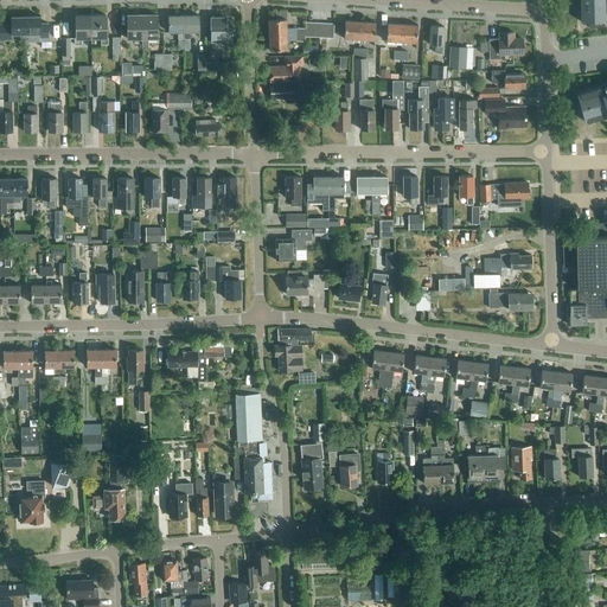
[(579,8),(579,23),(585,23),(589,27),(599,27),(600,23),(605,23),(605,13),(606,12),(606,7),(581,8),(579,8)]
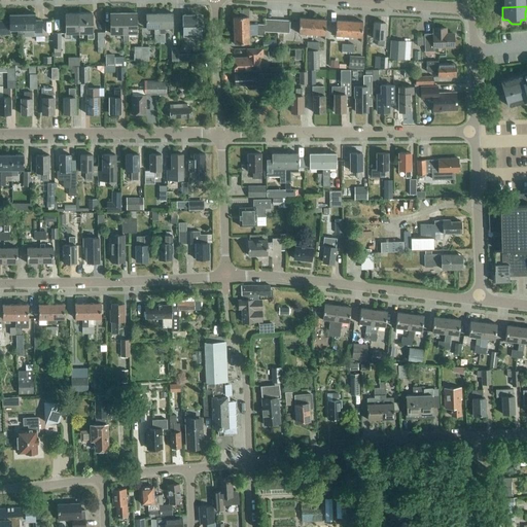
[(257,30),(265,31),(265,25),(257,25),(248,25),(248,10),(239,11),(239,18),(233,18),(233,31),(257,30)]
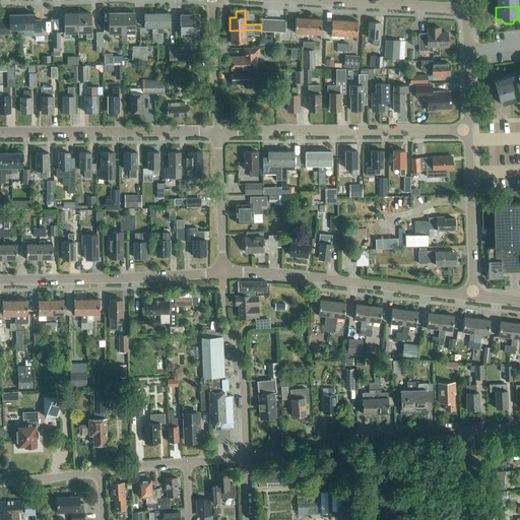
[(69,34),(77,33),(77,13),(64,14),(65,33),(64,33),(64,39),(69,39),(69,34)]
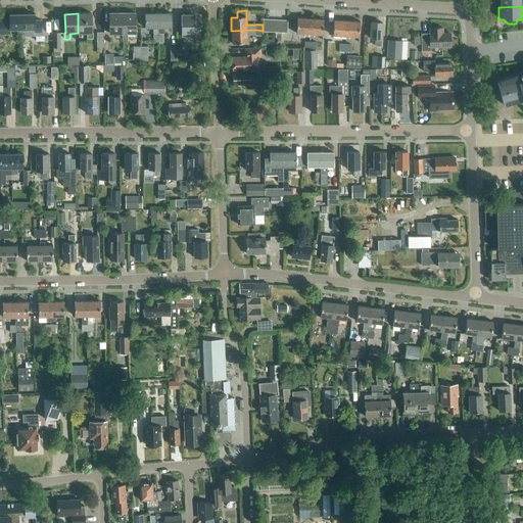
[(78,13),(78,33),(87,33),(87,39),(92,38),(92,33),(91,33),(91,13),(78,13)]
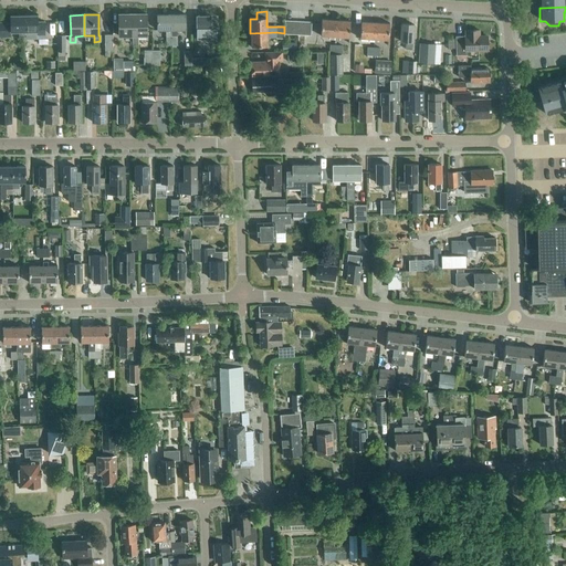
[(119,37),(133,37),(133,14),(118,14),(118,30),(118,35),(113,35),(113,49),(119,49),(119,37)]
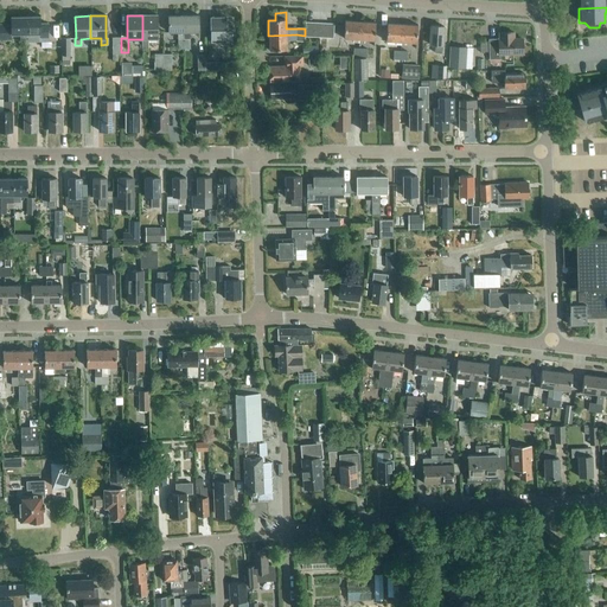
[(142,16),(142,39),(142,49),(148,49),(148,39),(157,39),(157,32),(157,16),(142,16)]
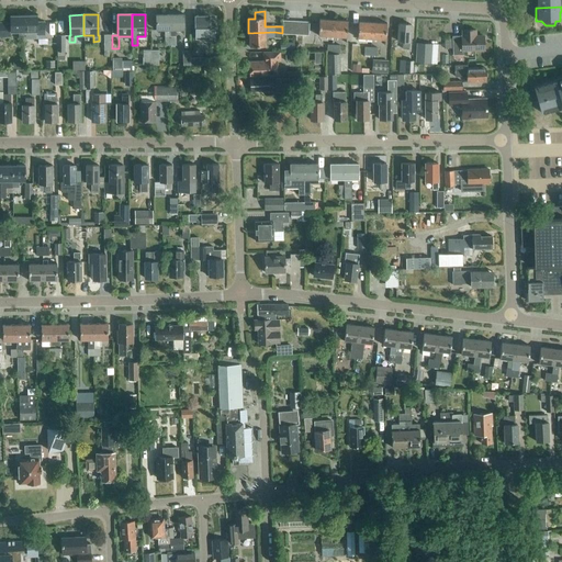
[(165,46),(170,46),(170,14),(156,15),(156,31),(165,31),(165,46)]
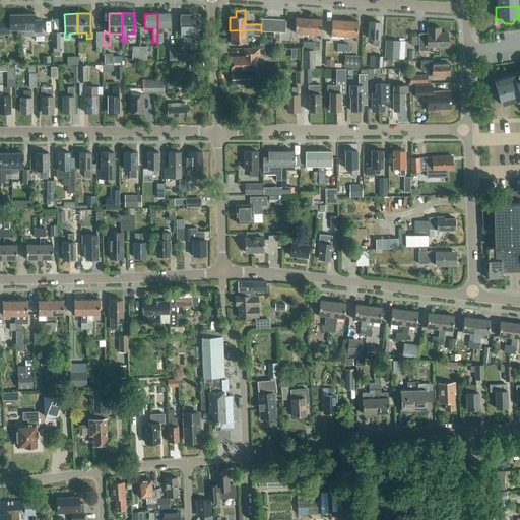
[(157,13),(157,43),(163,43),(163,27),(170,27),(170,13),(157,13)]
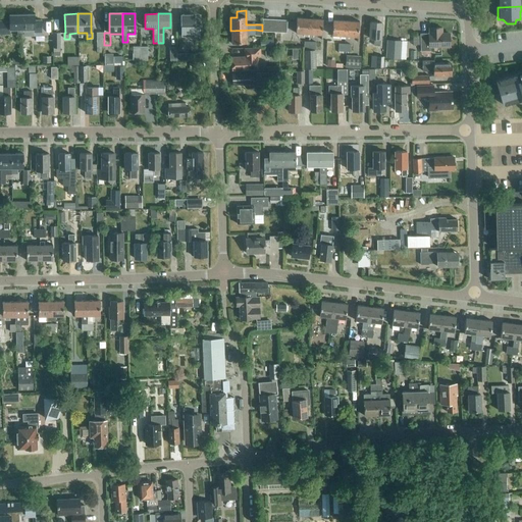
[(17,35),(21,34),(21,15),(9,15),(9,21),(0,21),(0,34),(9,35),(9,31),(17,30),(17,35)]
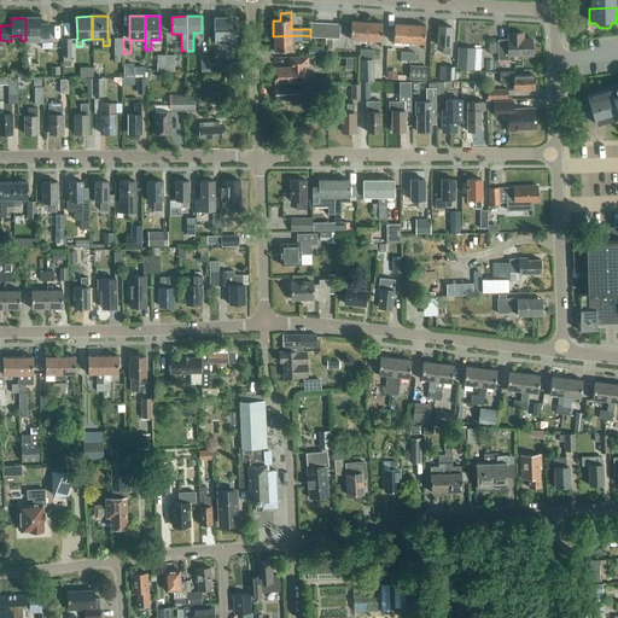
[(25,18),(25,40),(27,44),(42,44),(42,50),(52,48),(52,44),(48,44),(48,25),(41,25),(41,18),(25,18)]
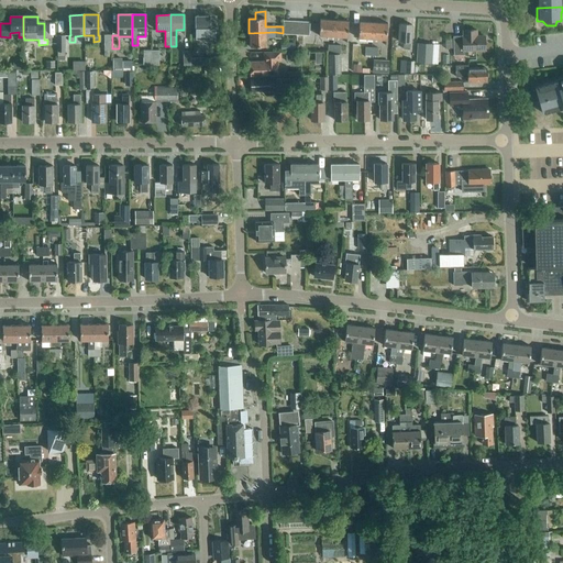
[(209,23),(209,17),(195,17),(196,41),(209,40),(209,37),(214,37),(214,23),(209,23)]
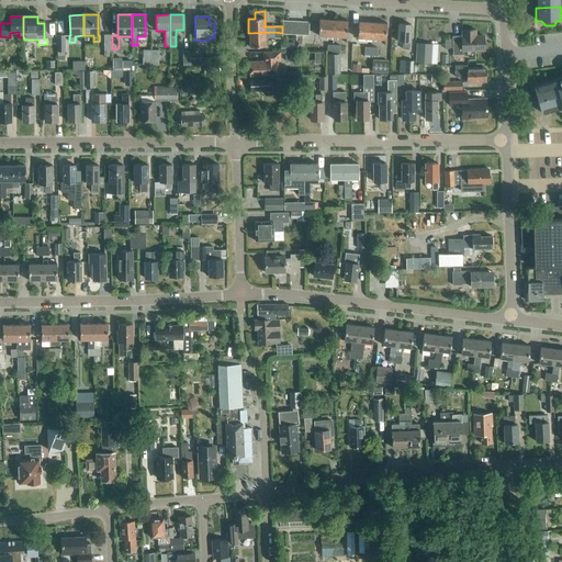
[(333,37),(334,21),(319,20),(318,36),(333,37)]
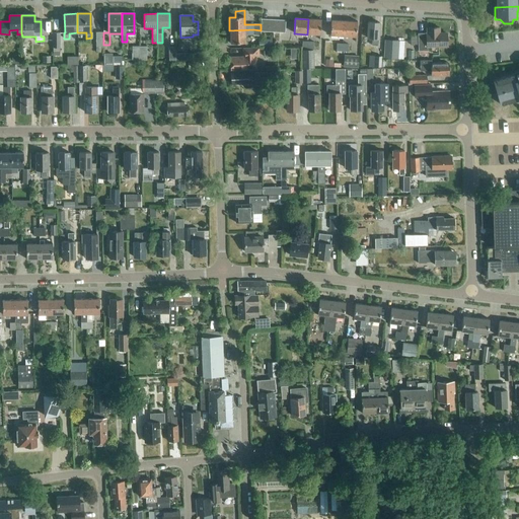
[(308,19),(307,34),(319,35),(320,19),(308,19)]
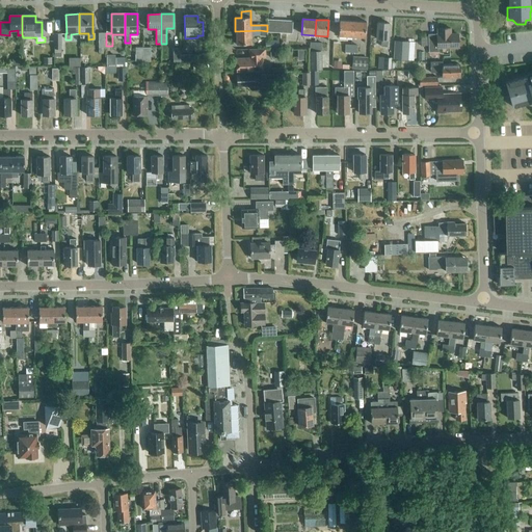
[(351,37),(352,22),(339,21),(338,36),(351,37)]
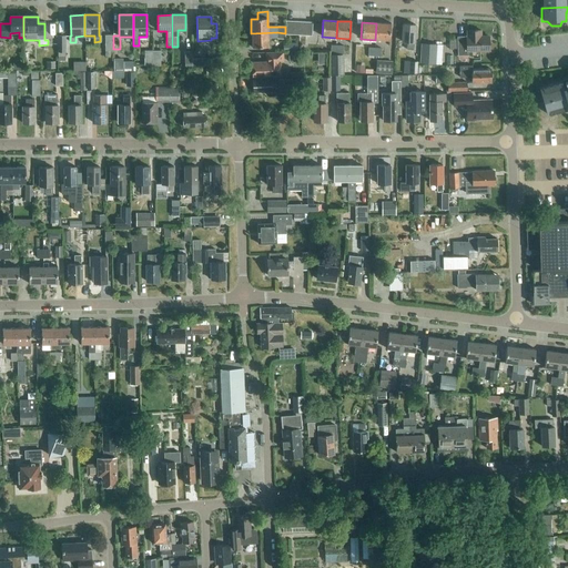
[(376,23),(375,40),(389,41),(391,24),(376,23)]
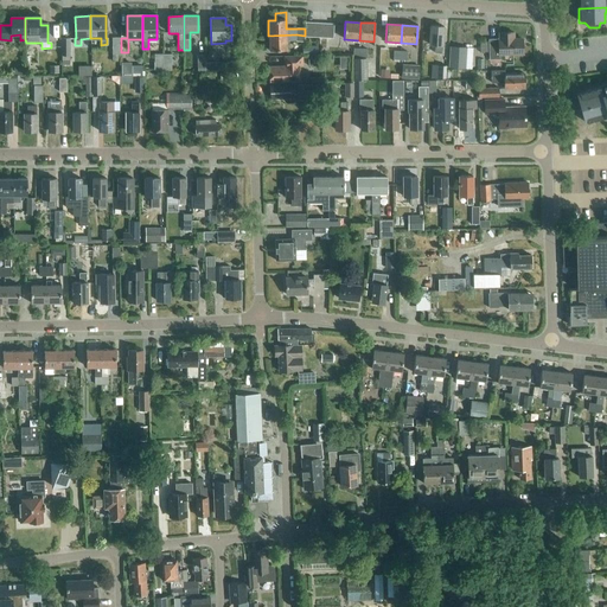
[(442,46),(443,27),(430,26),(429,45),(435,45),(435,53),(442,53),(442,46)]
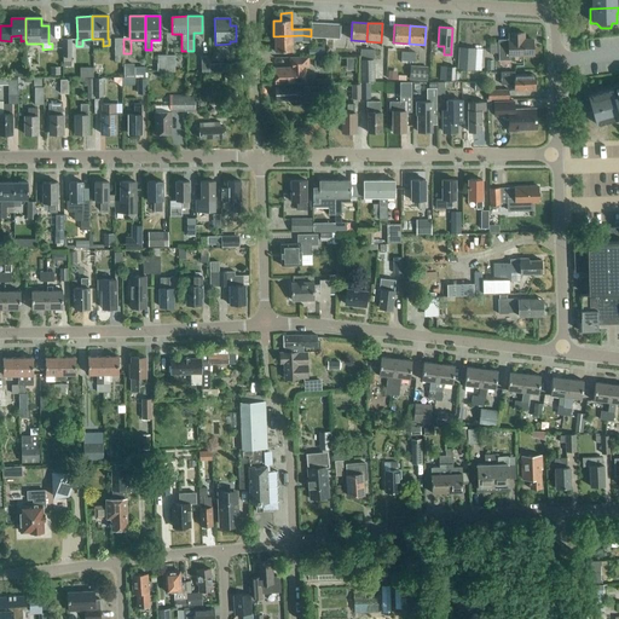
[(525,39),(525,33),(508,34),(508,39),(507,39),(507,40),(498,41),(499,64),(509,64),(509,57),(534,57),(533,39),(525,39)]
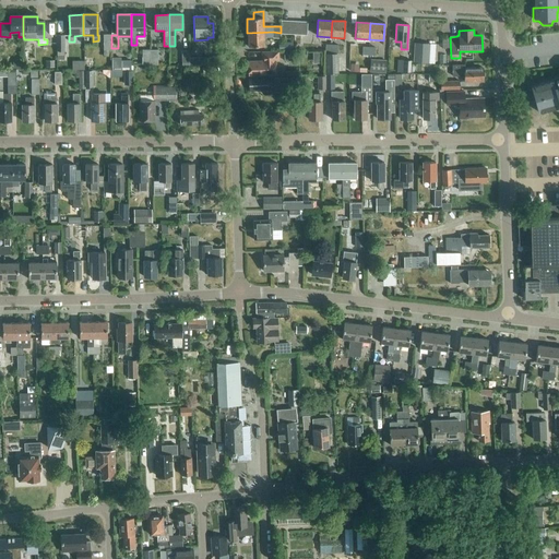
[(280,38),(281,34),(281,33),(273,32),(247,33),(248,47),(264,47),(264,38),(273,38),(280,38)]
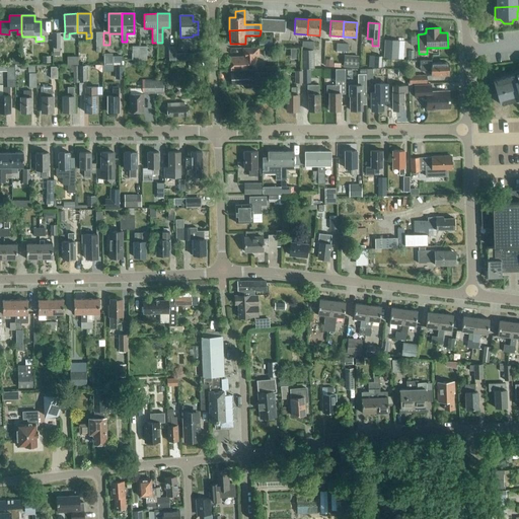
[(399,41),(384,40),(383,59),(398,60),(399,41)]
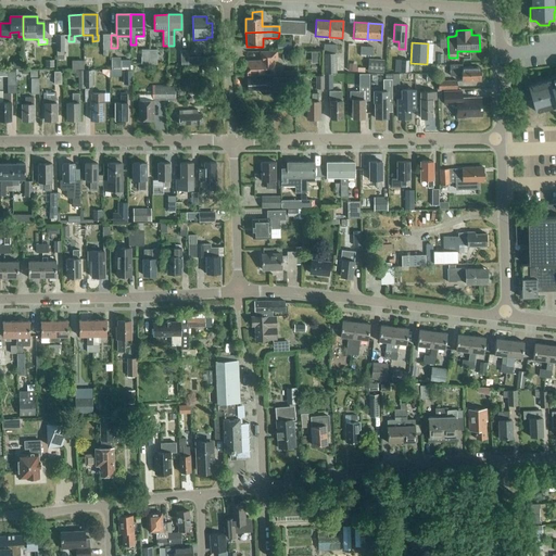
[(248,76),(264,75),(274,75),(273,61),(277,61),(277,52),(260,52),(261,62),(247,62),(248,76)]
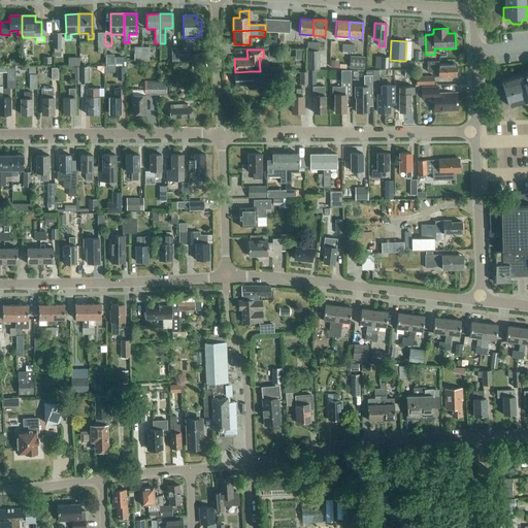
[(319,52),(307,52),(307,70),(320,70),(319,52)]
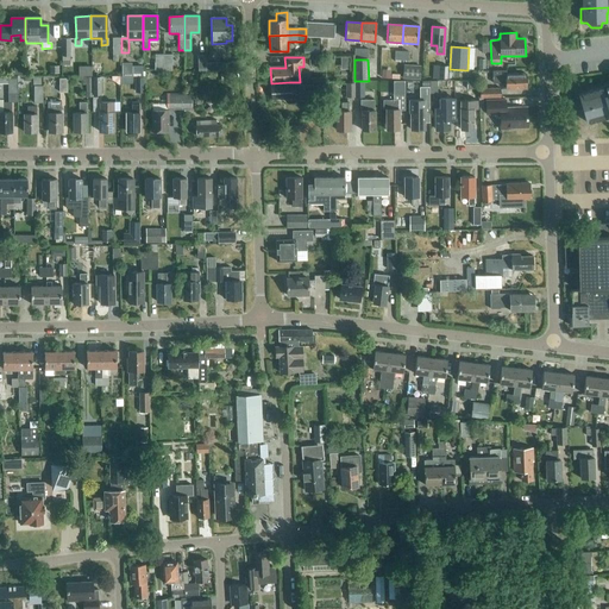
[(123,76),(136,76),(136,63),(123,64),(123,76)]
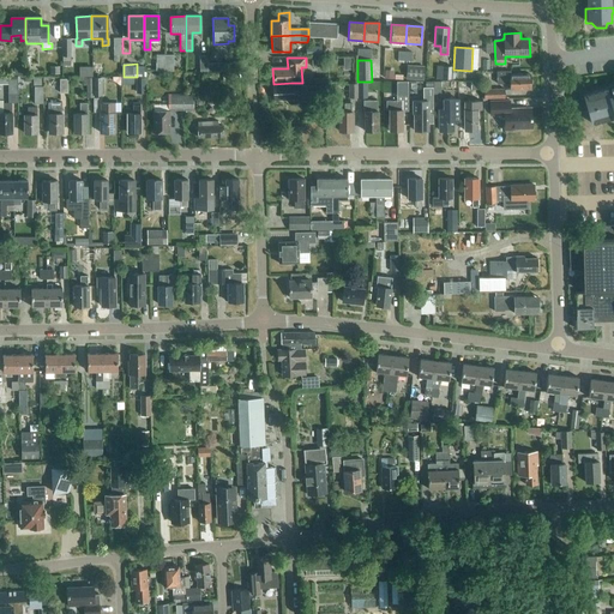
[(423,80),(425,66),(407,65),(405,79),(423,80)]
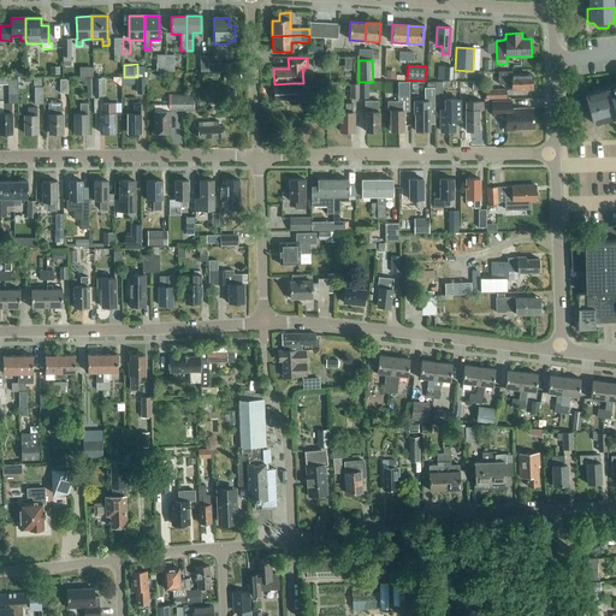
[(513,76),(511,72),(498,72),(498,84),(511,84),(511,90),(532,90),(532,75),(513,76)]
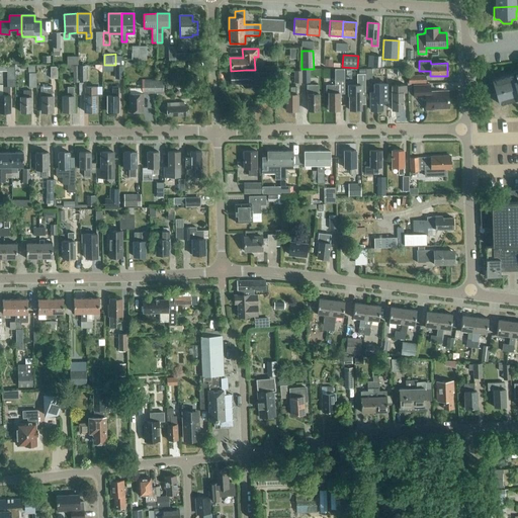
[(115,79),(123,79),(122,65),(115,66),(115,79)]
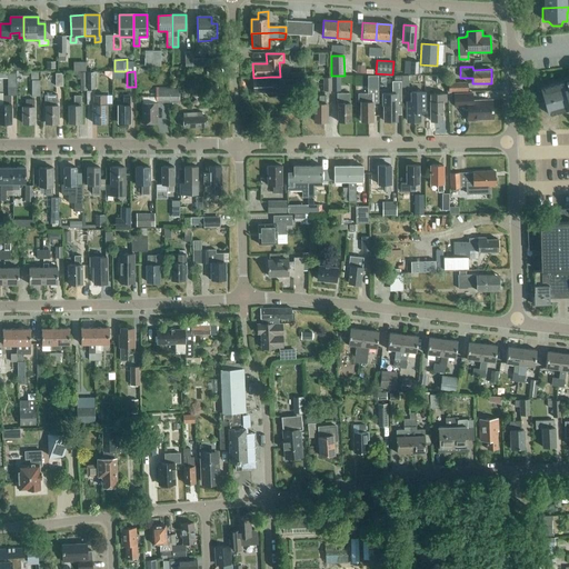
[(87,91),(86,72),(77,72),(77,80),(80,80),(80,91),(87,91)]
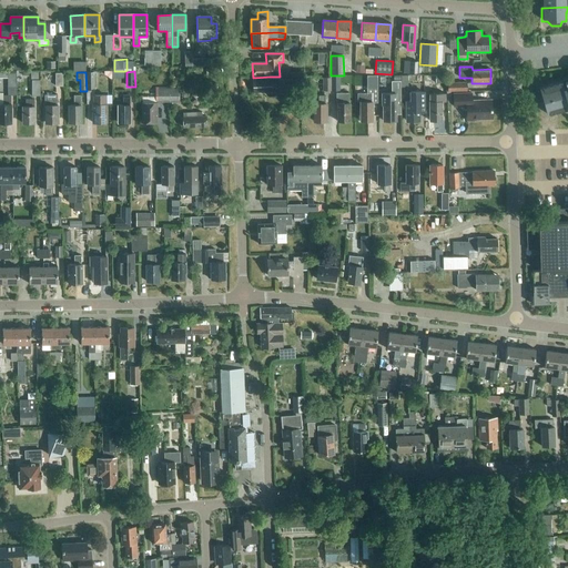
[(377,74),(366,74),(367,88),(377,88),(377,74)]
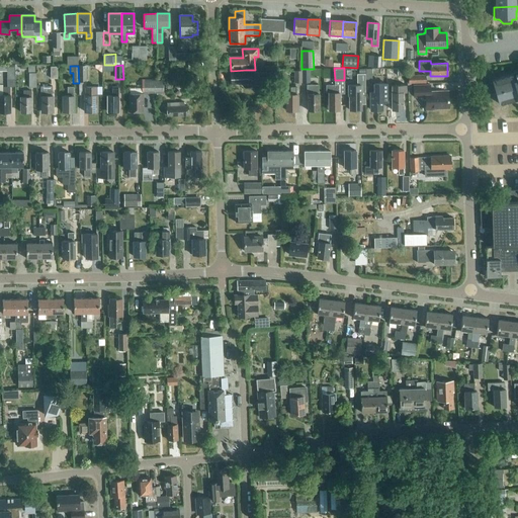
[(270,86),(270,73),(253,74),(253,77),(249,77),(249,74),(231,74),(231,85),(249,84),(253,84),(254,86),(270,86)]
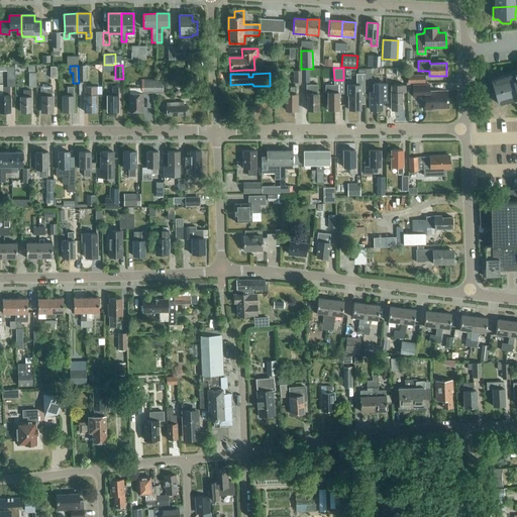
[(365,104),(365,74),(356,74),(356,86),(347,86),(347,97),(348,97),(348,111),(360,110),(359,104),(365,104)]
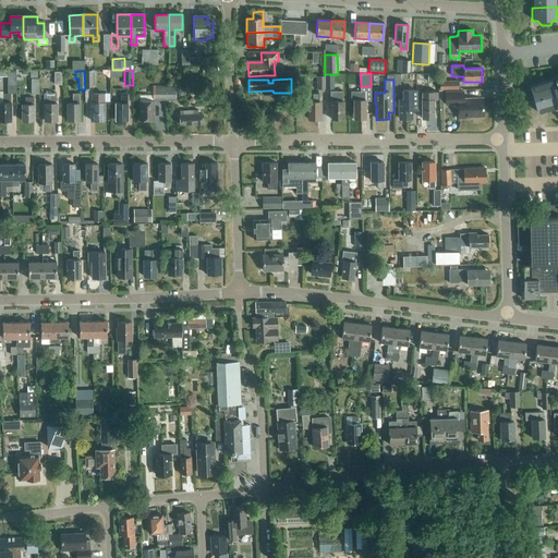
[(440,91),(459,89),(459,81),(440,82),(440,91)]
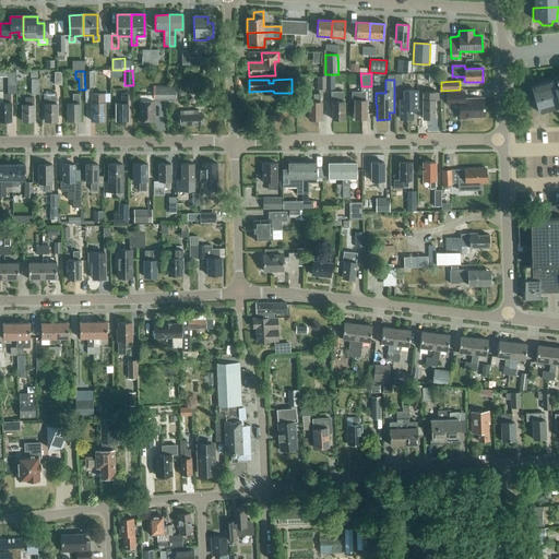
[(558,85),(554,87),(552,81),(531,86),(538,111),(558,106),(558,85)]
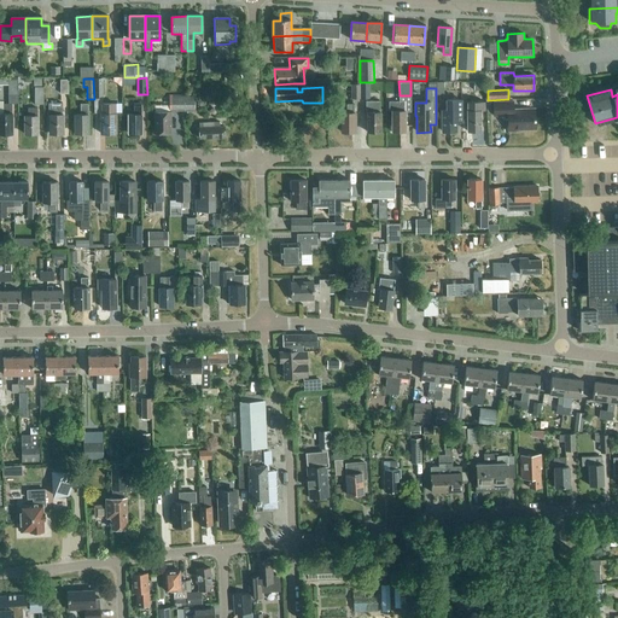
[(185,111),(185,98),(170,98),(170,111),(185,111)]
